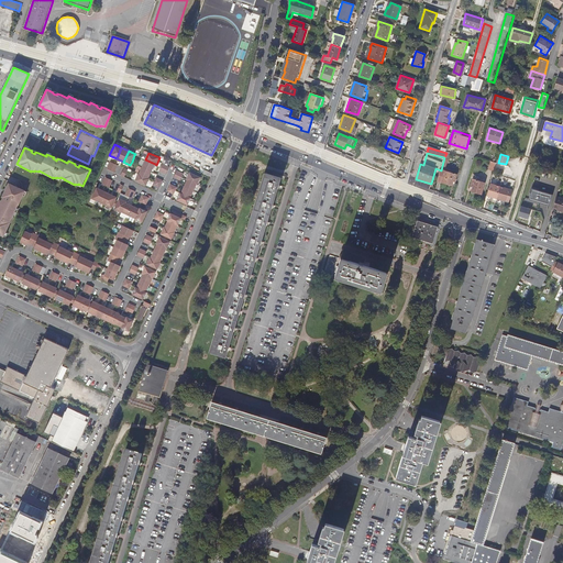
[(155,164),(145,159),(142,166),(152,170),(155,164)]
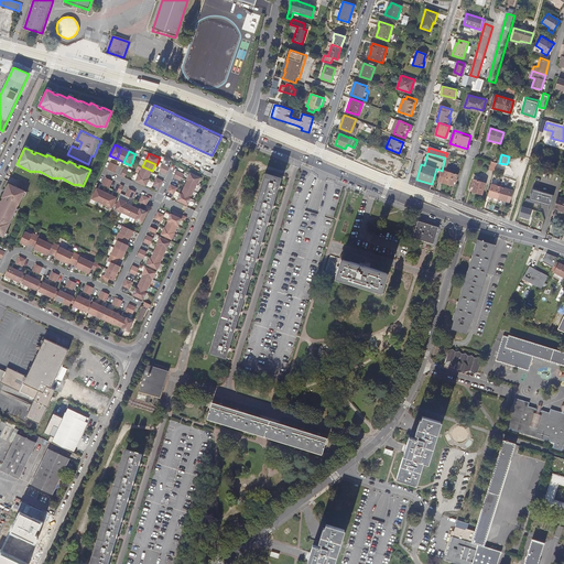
[(149,179),(152,171),(142,166),(139,173),(149,179)]
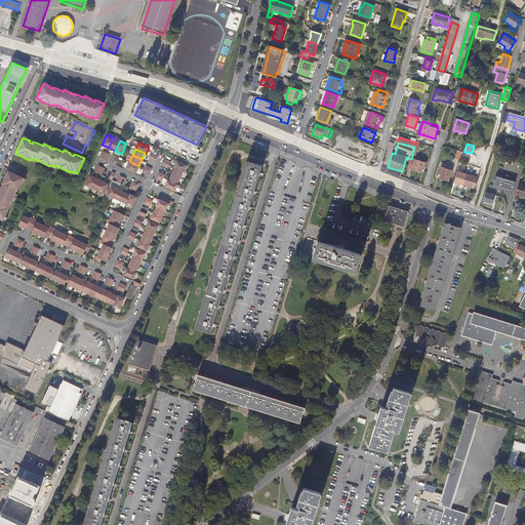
[(427,163),(411,159),(409,166),(414,168),(413,170),(422,173),(423,169),(426,169),(427,163)]
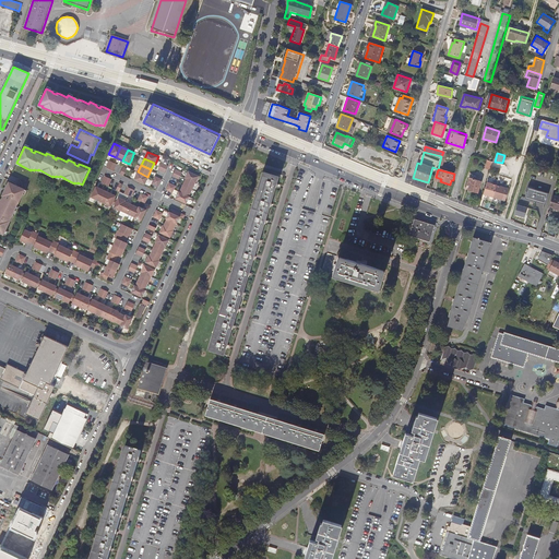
[(147,177),(138,171),(134,179),(145,183),(149,177),(147,177)]
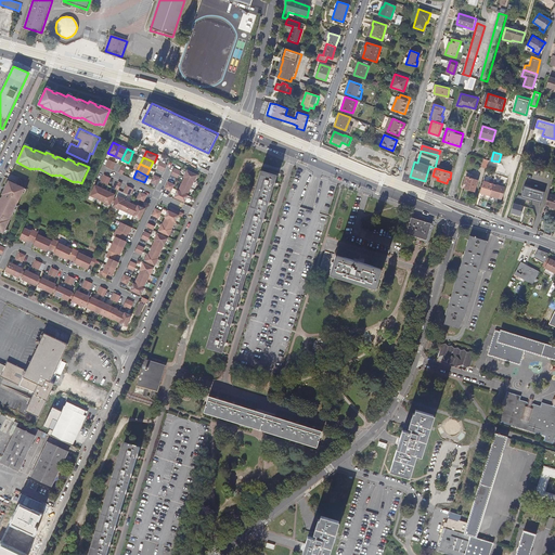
[(197,175),(186,170),(183,177),(184,177),(194,182),(197,175)]
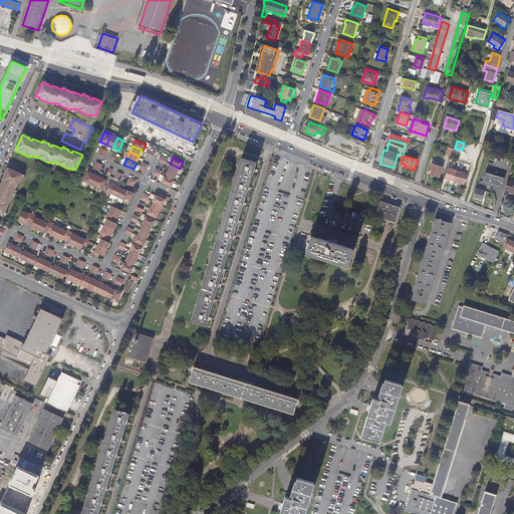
[(240,162),(238,170),(239,170),(236,180),(235,179),(232,187),(234,188),(231,195),(230,195),(227,203),(229,203),(226,213),(224,212),(222,221),(223,221),(221,228),(220,227),(217,236),(219,236),(217,242),(215,242),(213,251),(214,251),(210,263),(209,262),(207,269),(208,269),(206,276),(205,275),(202,284),(204,284),(202,290),(200,290),(198,299),(199,299),(196,309),(195,308),(192,317),(193,317),(192,321),(206,326),(212,307),(229,251),(241,213),(257,163),(243,159),(242,162),(240,162)]
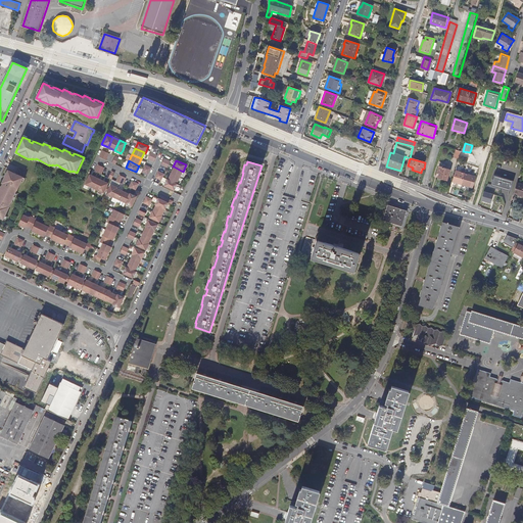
[(180,178),(183,172),(174,167),(171,174),(180,178)]
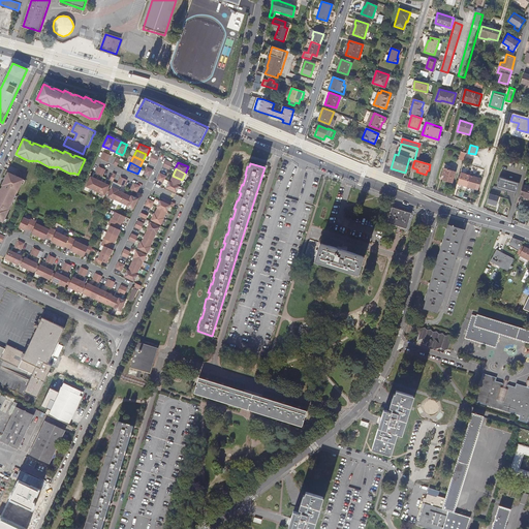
[(457,173),(445,169),(443,176),(445,176),(444,180),(454,183),(457,173)]
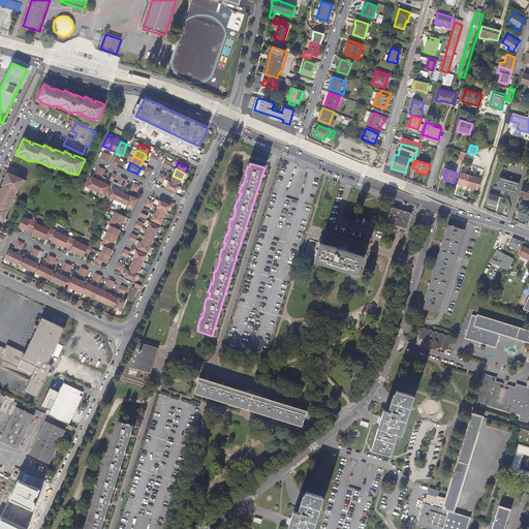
[(18,193),(24,180),(8,173),(5,179),(6,180),(5,183),(4,186),(3,186),(0,191),(0,220),(3,222),(9,209),(17,193),(18,193)]
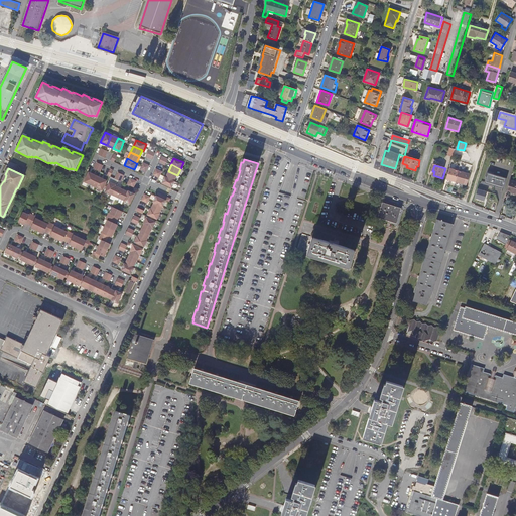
[(456,169),(450,168),(447,178),(465,183),(468,184),(469,180),(471,173),(468,172),(463,171),(464,170),(456,168),(456,169)]
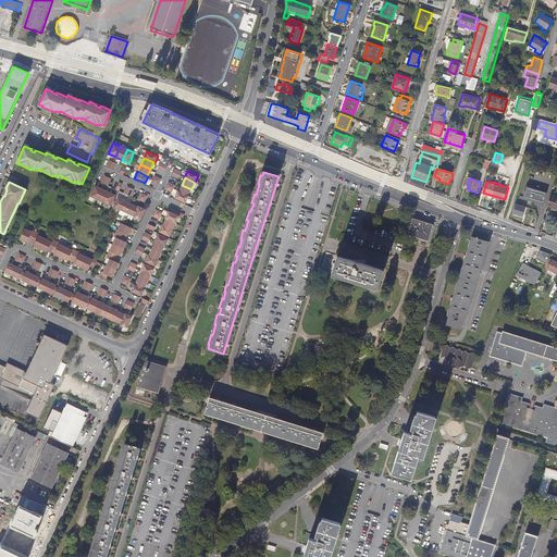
[(97,199),(101,188),(95,185),(89,196),(97,199)]
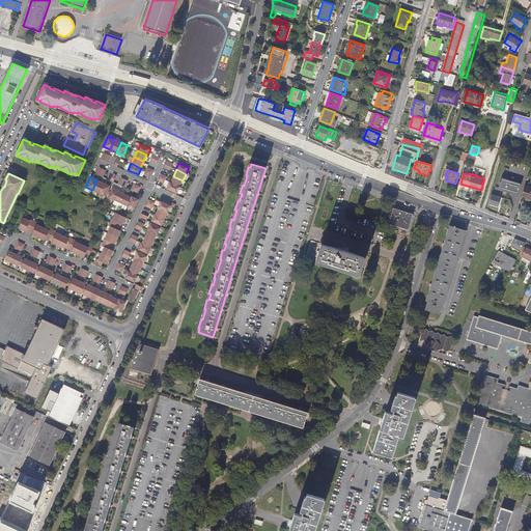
[(183,180),(173,176),(171,183),(179,187),(183,180)]
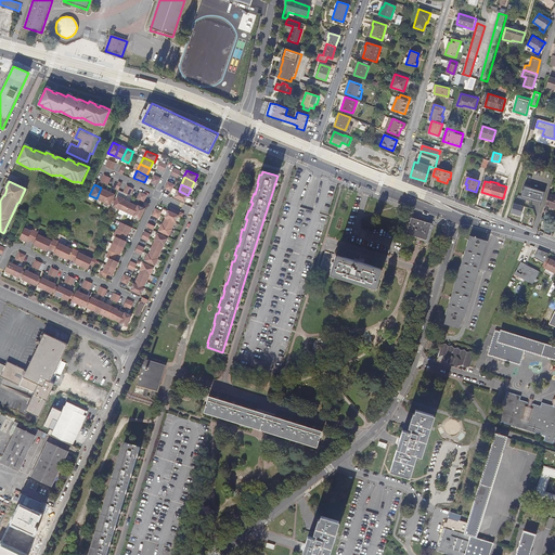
[(531,186),(525,185),(521,196),(542,202),(545,191),(531,186)]
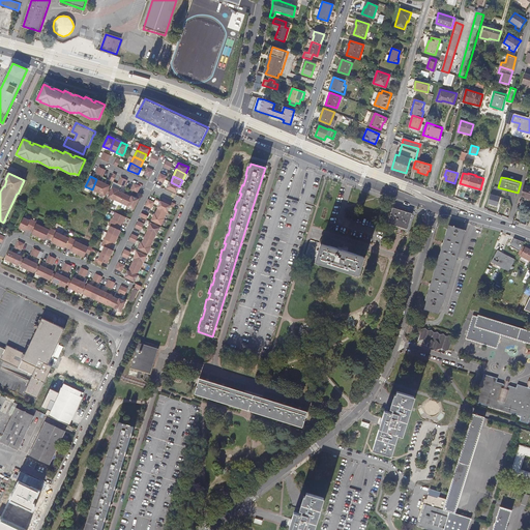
[(98,193),(102,182),(96,179),(92,189),(98,193)]
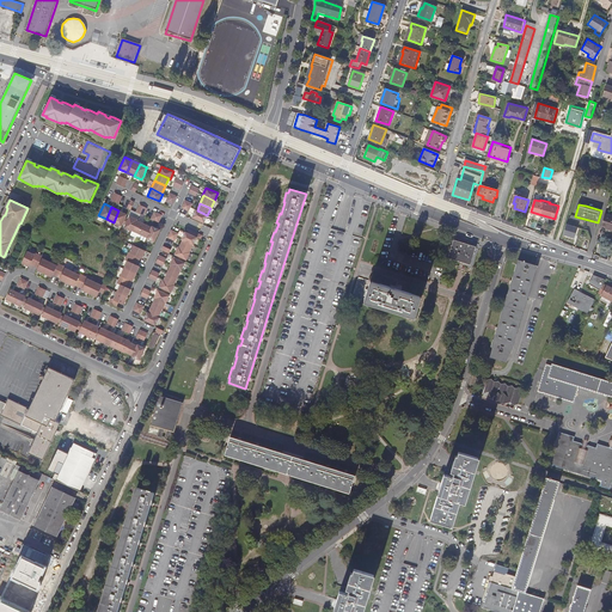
[(207,215),(197,210),(196,209),(193,218),(204,222),(208,215),(207,215)]
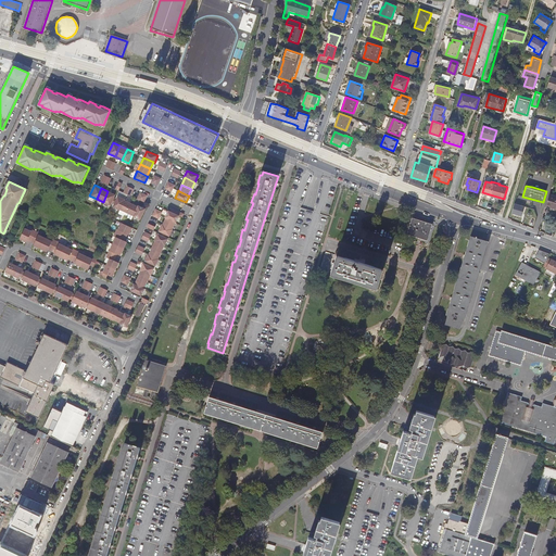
[(110,205),(115,194),(108,191),(103,202),(110,205)]
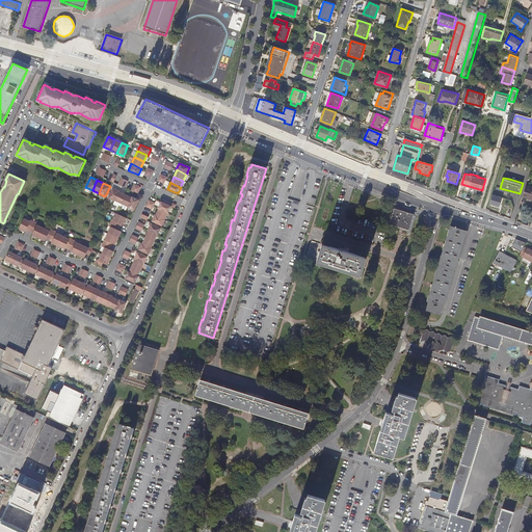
[(118,191),(118,190),(112,187),(107,197),(114,201),(118,191)]
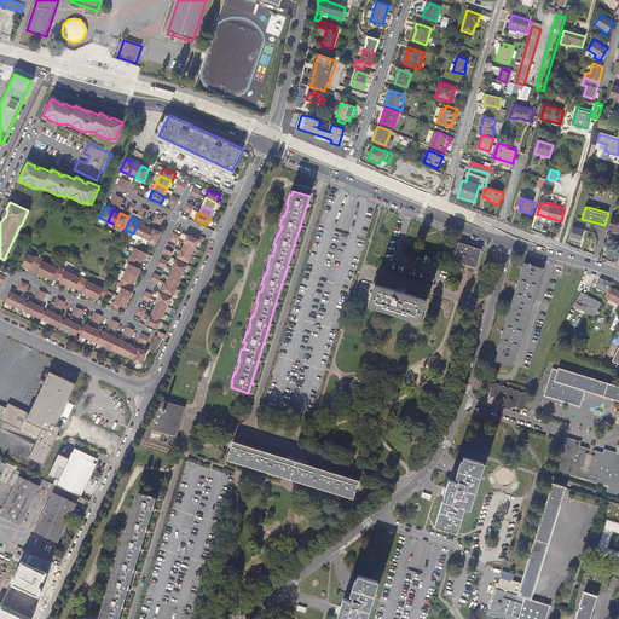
[(615,235),(618,236),(618,221),(612,219),(608,231),(617,233),(615,235)]
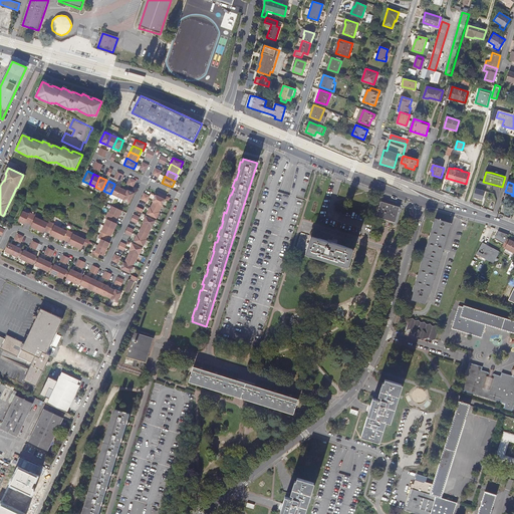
[(116,197),(120,188),(114,185),(110,194),(116,197)]
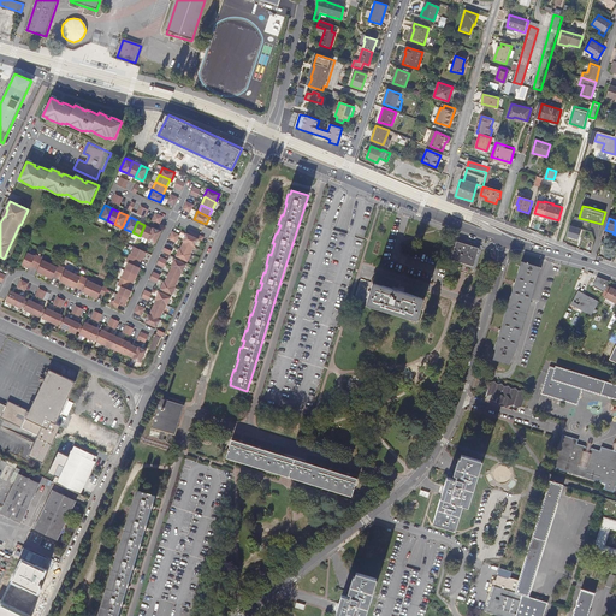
[(147,240),(152,229),(144,225),(140,236),(147,240)]
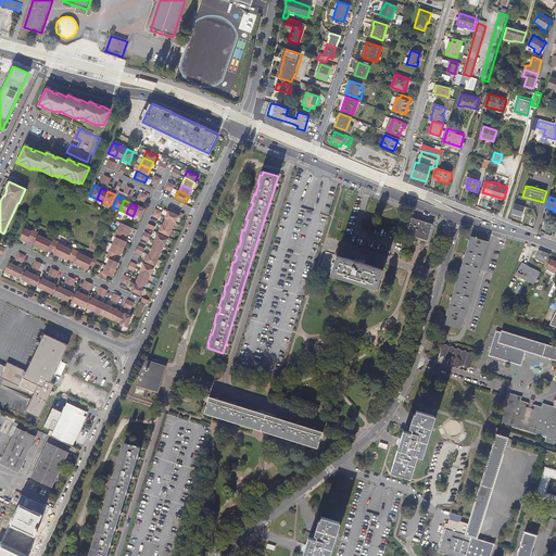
[(513,213),(523,215),(525,205),(514,203),(513,213)]
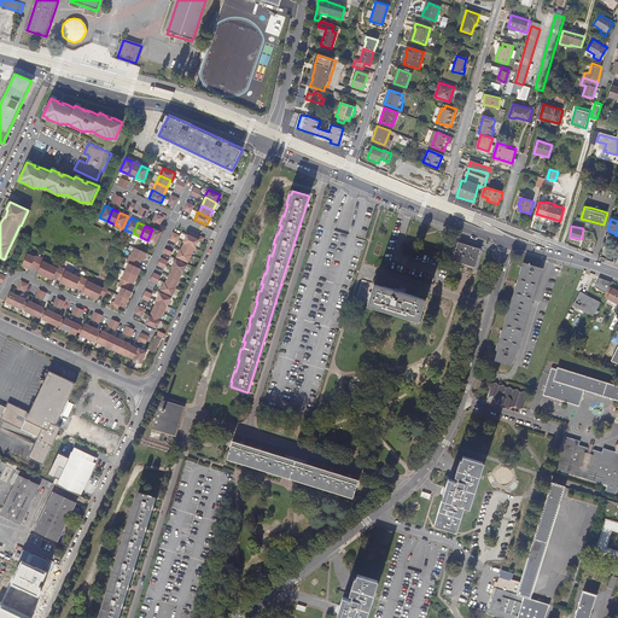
[(155,244),(161,232),(152,228),(152,229),(147,240),(155,244)]
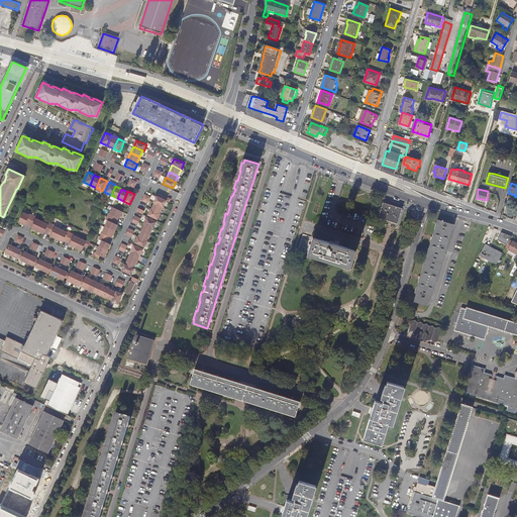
[(167,201),(163,199),(157,196),(153,202),(154,203),(163,207),(164,207),(167,201)]
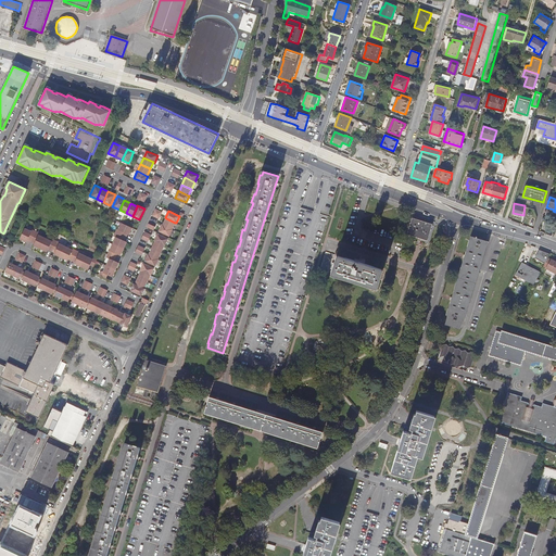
[(173,229),(175,223),(166,218),(163,225),(173,229)]
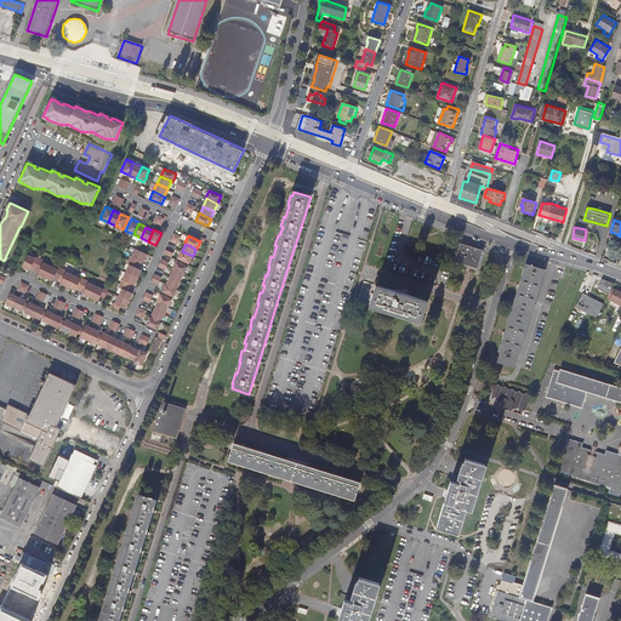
[(476,249),(460,244),(455,262),(477,269),(480,257),(483,251),(476,249)]
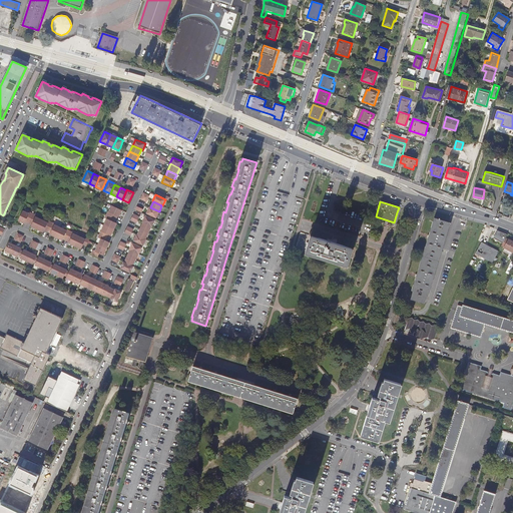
[(121,210),(117,208),(111,205),(108,211),(107,211),(105,214),(115,219),(117,216),(118,216),(121,210)]
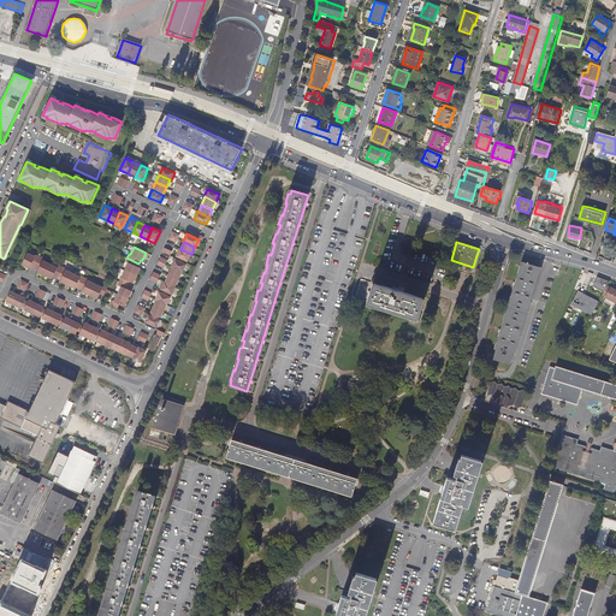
[(181,249),(179,248),(176,256),(188,262),(191,254),(181,249)]
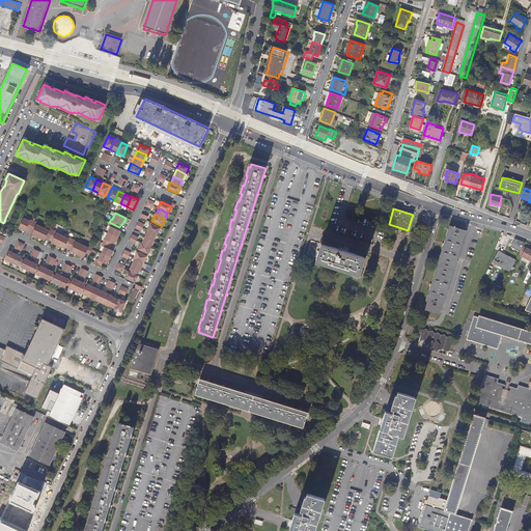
[(29,231),(33,221),(30,219),(29,221),(23,218),(19,228),(25,231),(26,229),(29,231)]
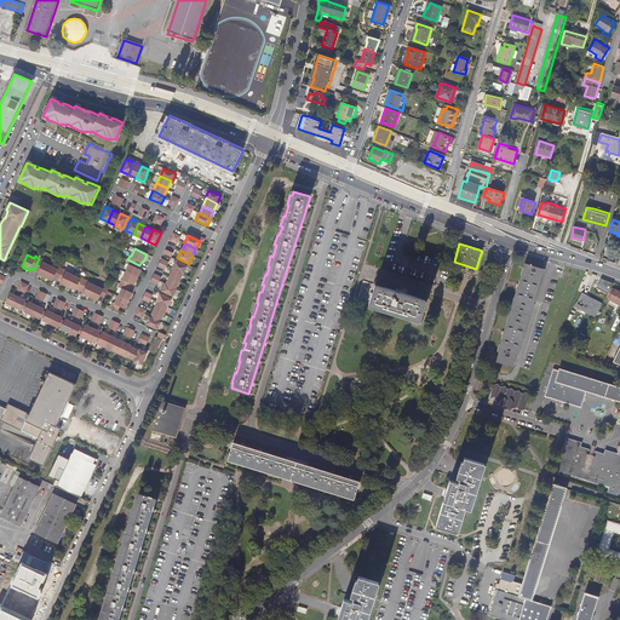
[(50,265),(42,262),(44,260),(39,258),(34,270),(38,271),(36,274),(44,277),(50,265)]
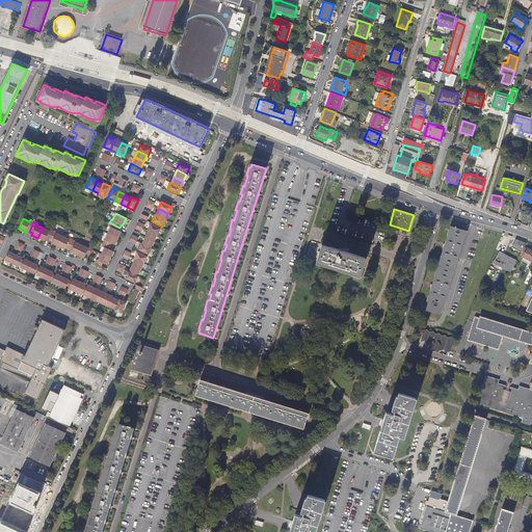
[(118,231),(120,228),(109,222),(108,225),(110,227),(107,233),(117,238),(121,232),(118,231)]
